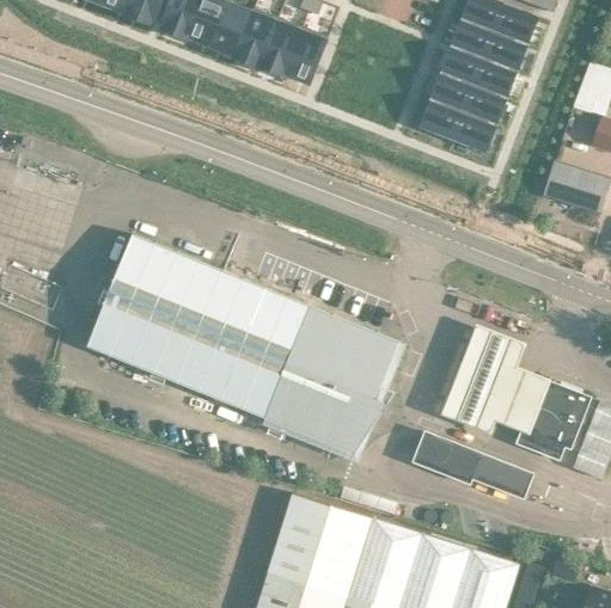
[(128,14),(133,0),(105,0),(104,5),(128,14)]
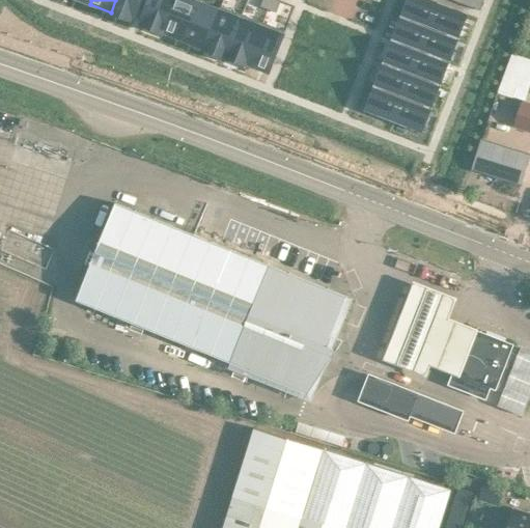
[(140,0),(115,0),(111,12),(133,21),(140,0)]
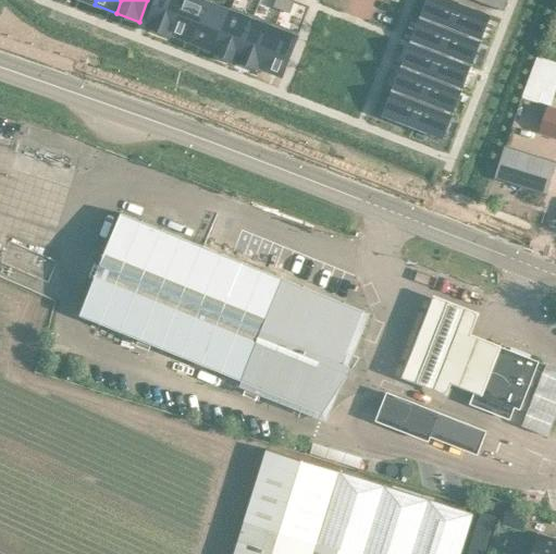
[(158,0),(148,25),(171,34),(184,0),(158,0)]
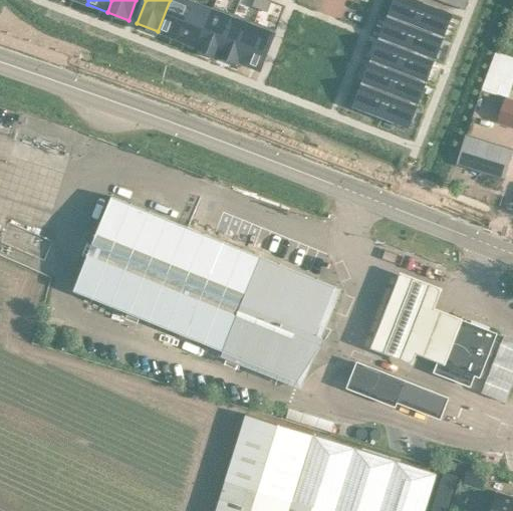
[(193,0),(170,0),(158,31),(178,39),(193,0)]
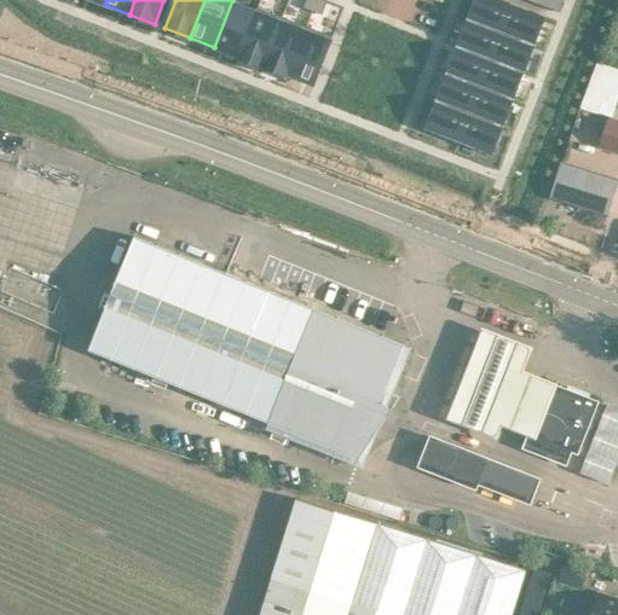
[(258,10),(232,0),(214,47),(240,57),(258,10)]
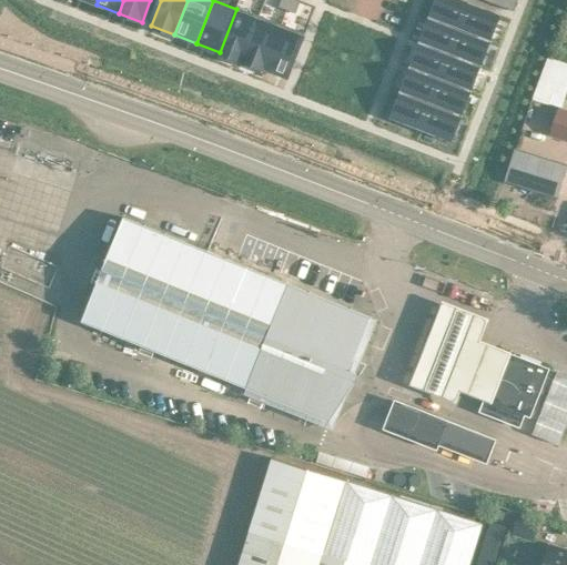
[(281,0),(277,9),(286,12),(291,0),(281,0)]
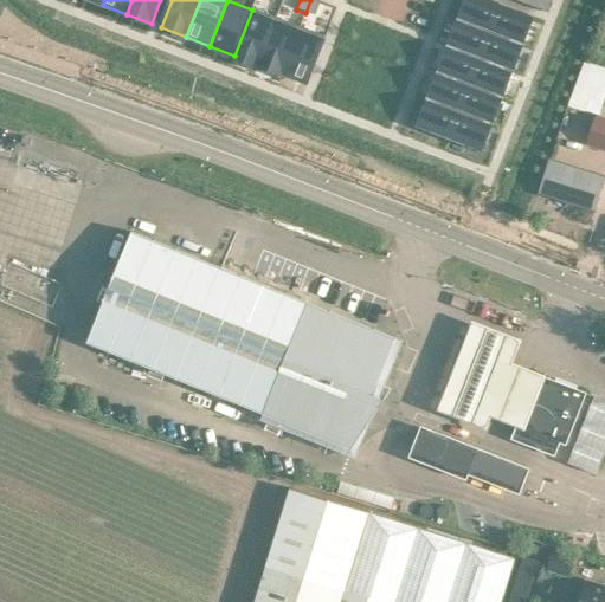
[(313,0),(310,0),(306,13),(314,17),(320,2),(313,0)]
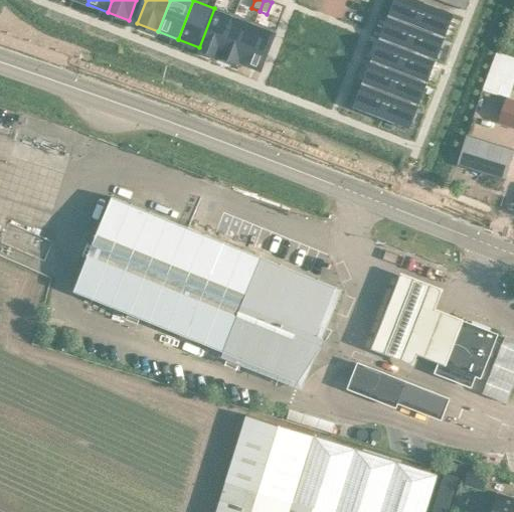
[(412,0),(397,0),(390,18),(416,28),(425,5),(412,0)]
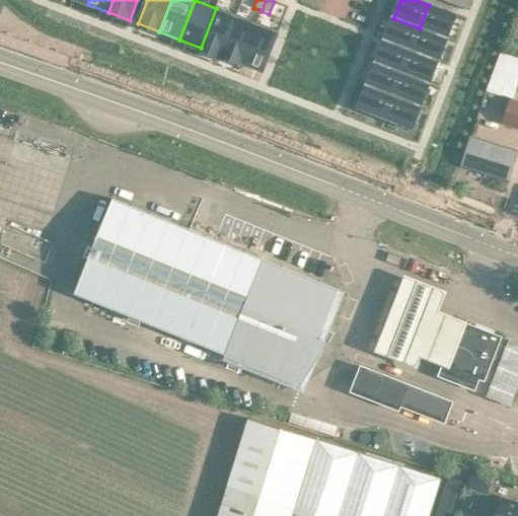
[(455,0),(454,6),(461,8),(464,0),(455,0)]
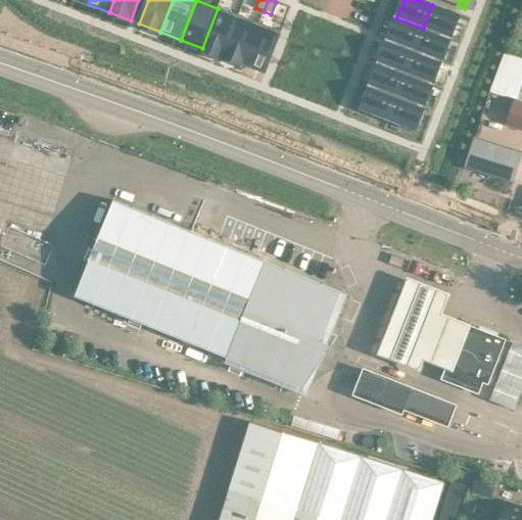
[(476,0),(468,0),(465,8),(472,11),(477,0),(476,0)]
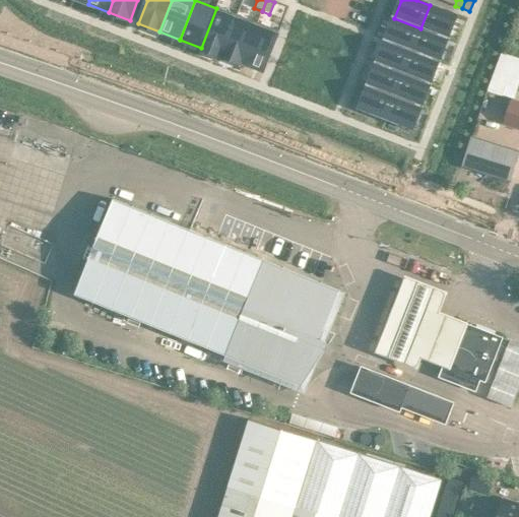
[(430,5),(420,28),(446,39),(455,15),(430,5)]
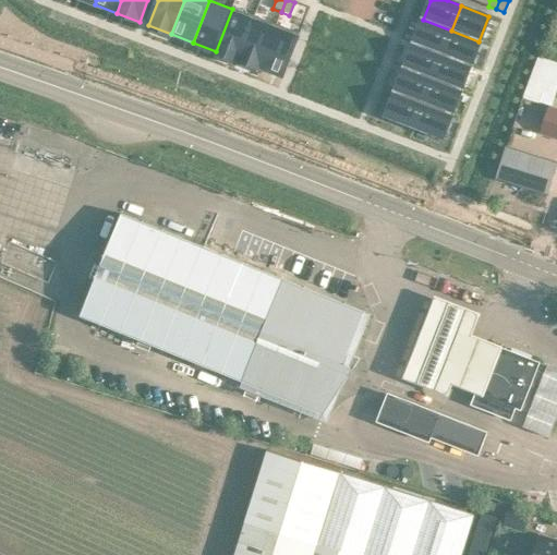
[(238,59),(254,16),(232,9),(216,51),(238,59)]
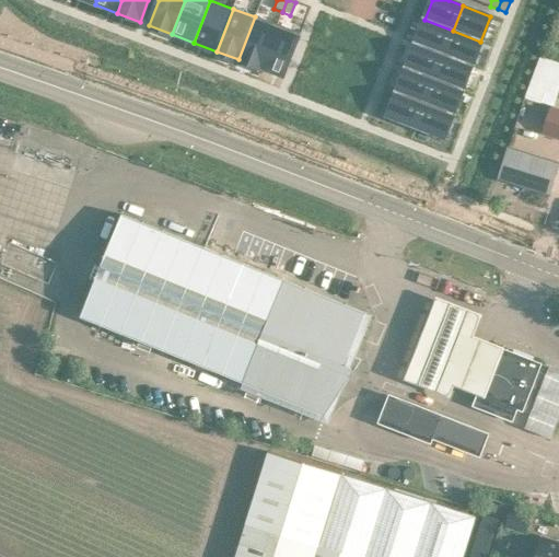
[(239,59),(260,68),(277,25),(255,16),(239,59)]
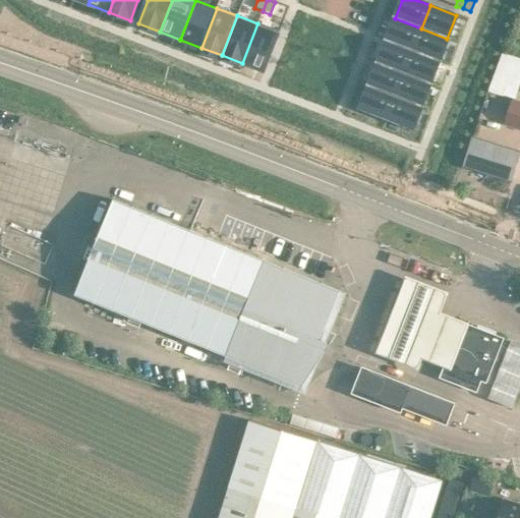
[(412,51),(421,29),(395,18),(387,41),(412,51)]
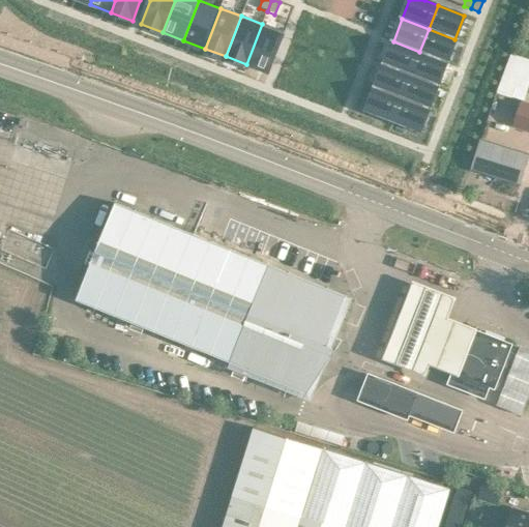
[(284,32),(262,24),(246,64),(268,72),(284,32)]
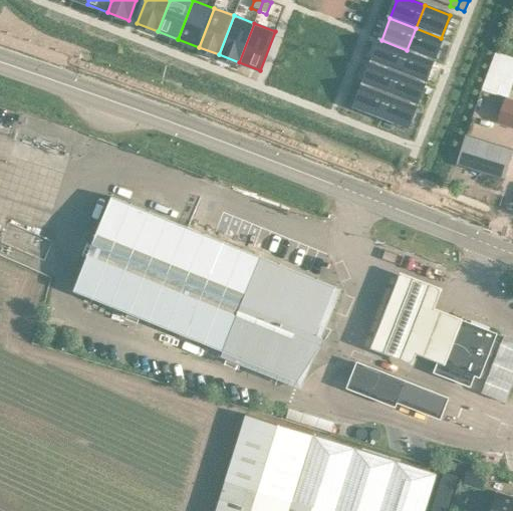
[(432,60),(441,38),(416,28),(407,50),(432,60)]
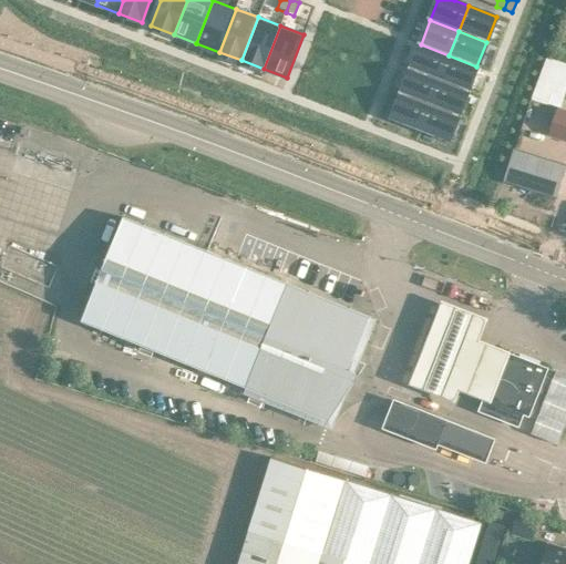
[(439,80),(449,55),(421,44),(411,70),(439,80)]
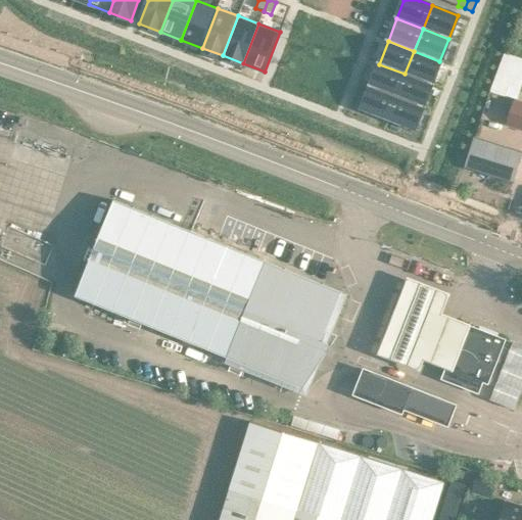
[(405,74),(431,84),(439,61),(414,51),(405,74)]
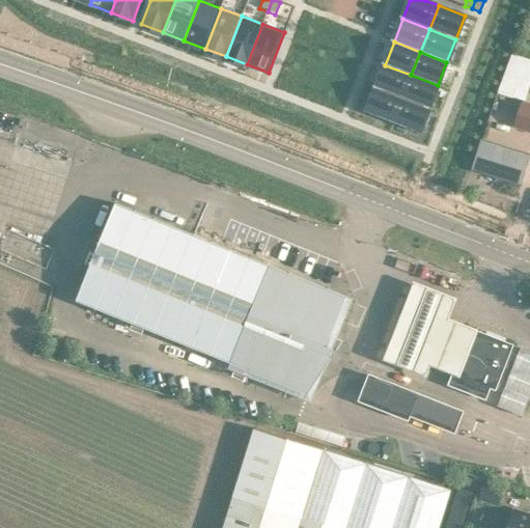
[(385,65),(375,88),(402,99),(411,75),(385,65)]
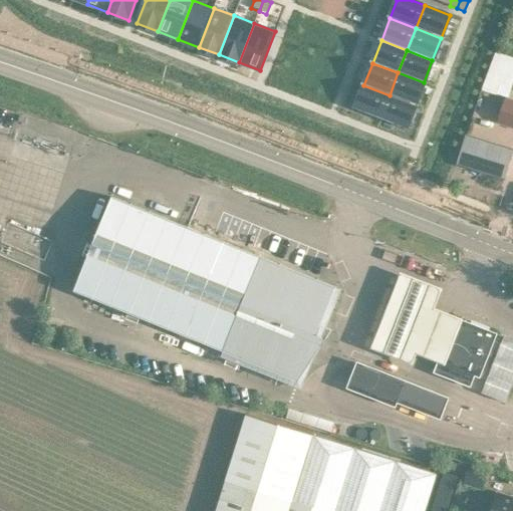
[(390,95),(415,105),(424,82),(398,72),(390,95)]
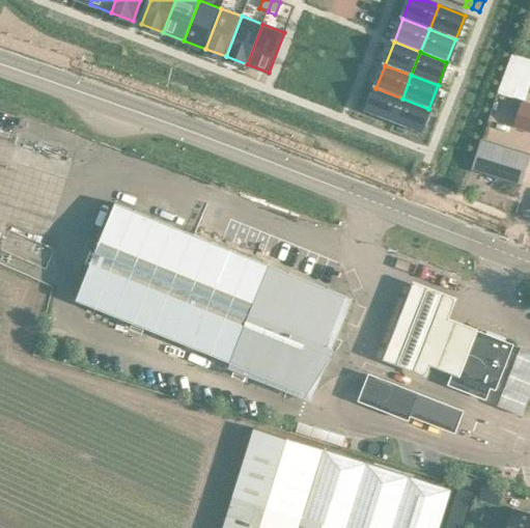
[(393,122),(402,99),(375,88),(366,112),(393,122)]
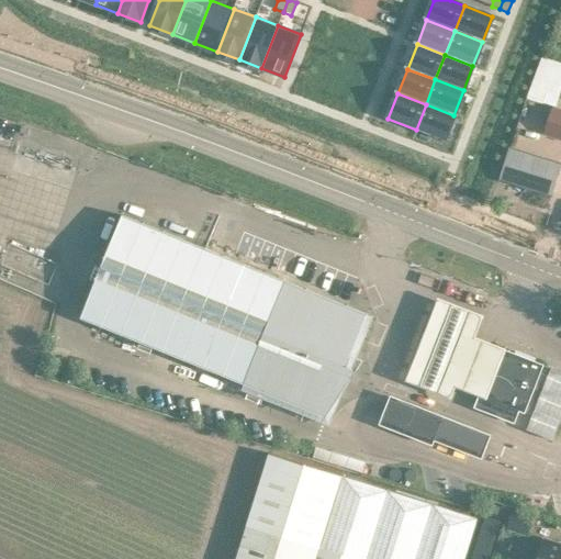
[(416,130),(444,141),(453,115),(426,104),(416,130)]
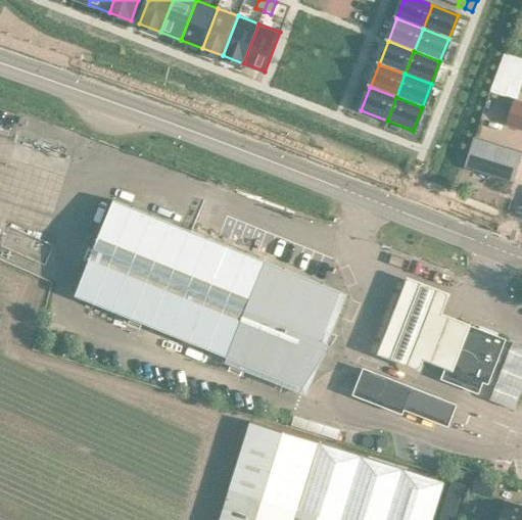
[(507,125),(521,129),(521,104),(514,102),(507,125)]
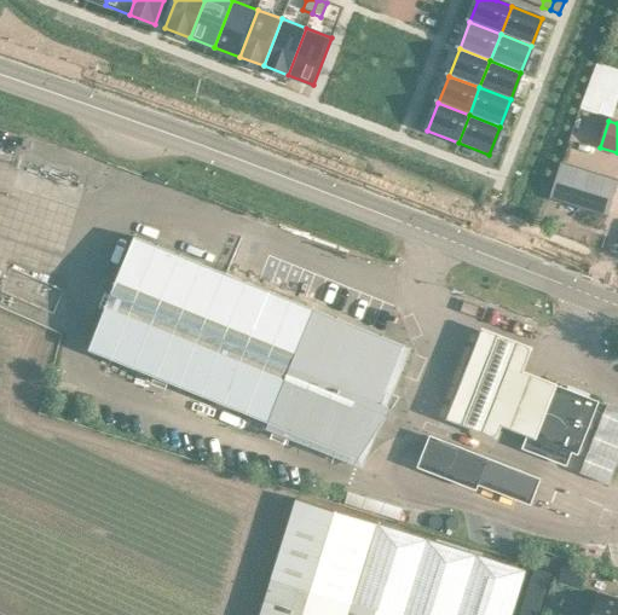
[(550,198),(606,216),(617,181),(561,164),(550,198)]
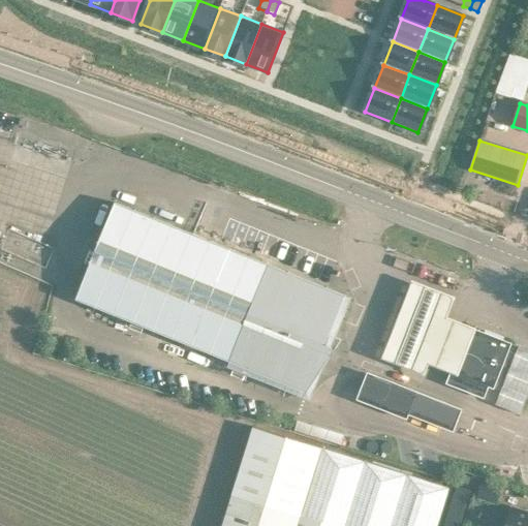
[(116,204),(76,301),(306,394),(345,297),(116,204)]
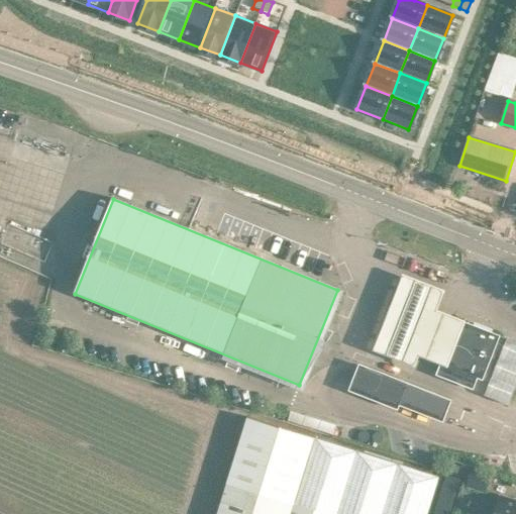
[(400,280),(371,355),(413,372),(417,361),(445,372),(462,328),(435,317),(443,297),(400,280)]
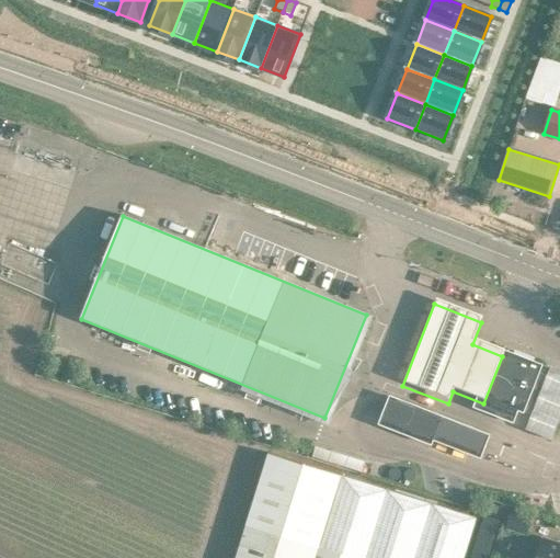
[(538,372),(540,366),(496,349),(479,396),(473,409),(512,423),(517,410),(523,412),(530,416),(547,375),(538,372)]
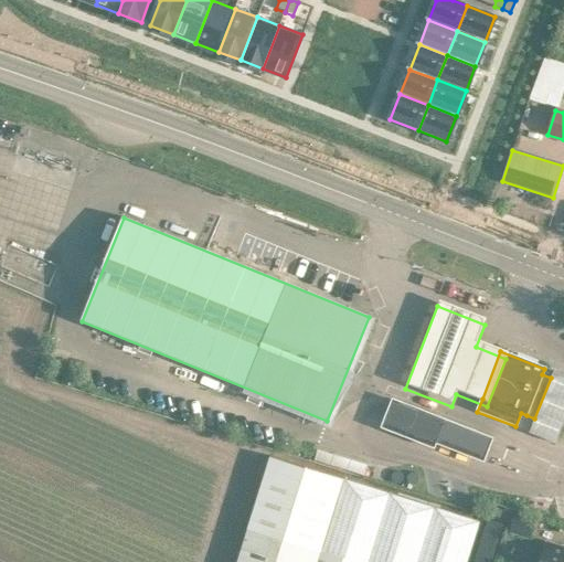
[(382,427),(434,447),(436,443),(483,462),(487,451),(491,439),(444,421),(393,401),(392,404),(387,414),(382,427)]
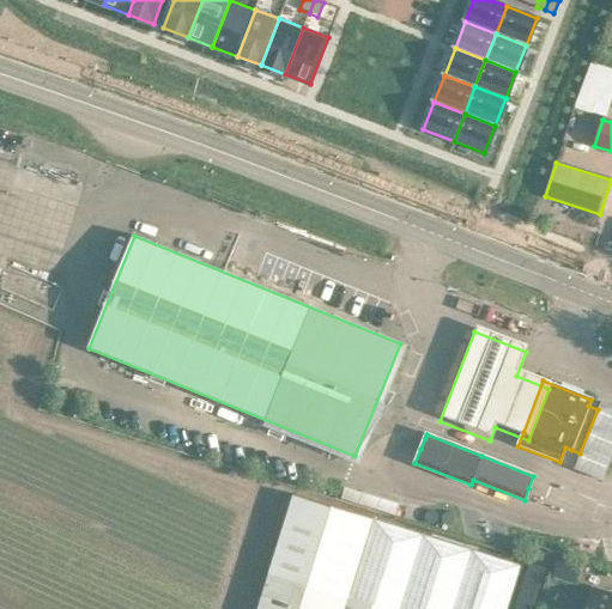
[(508,608),(522,566),(295,494),(258,608),(508,608)]
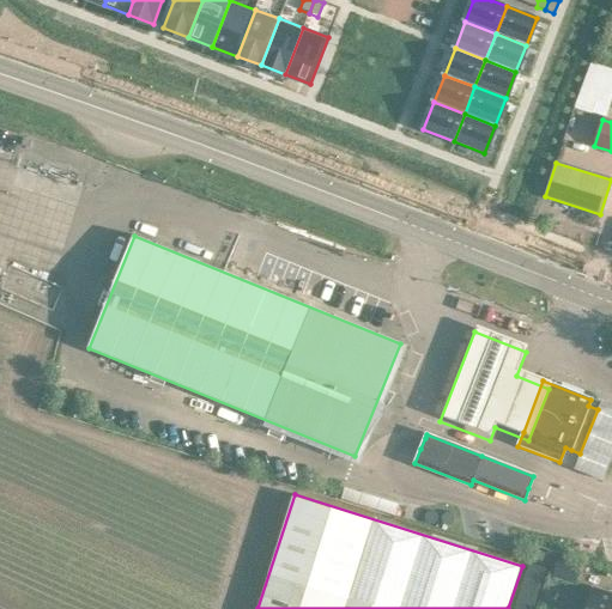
[(575,585),(580,568),(557,561),(552,578),(575,585)]
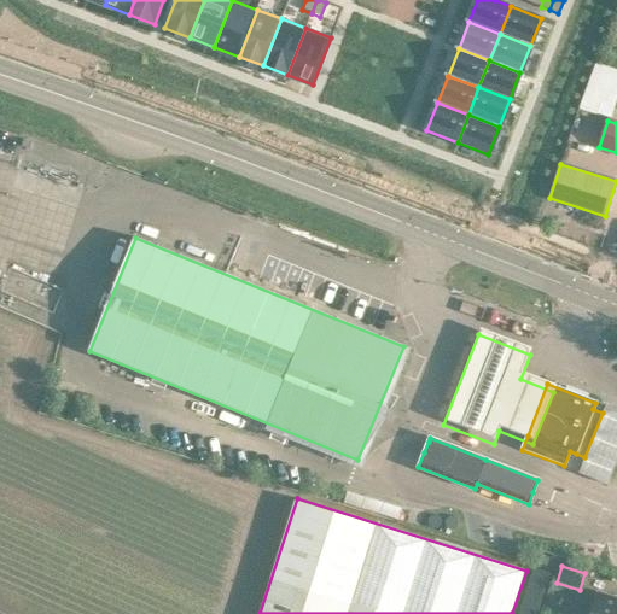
[(616,601),(598,595),(592,613),(616,613),(616,601)]
